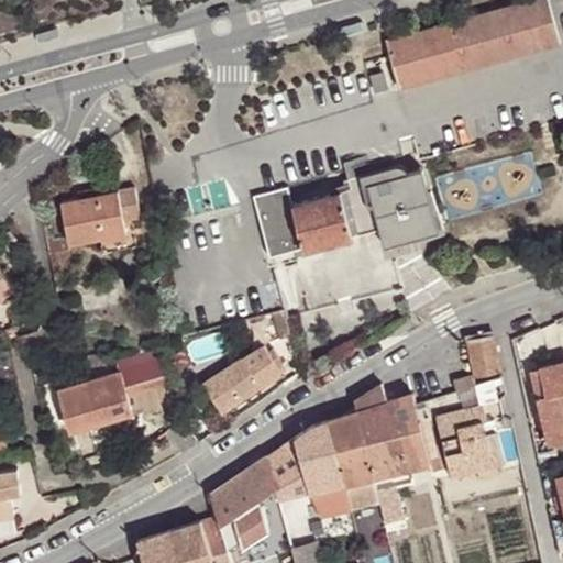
[(549,0),(528,0),(388,40),(401,88),(561,43),(549,0)]
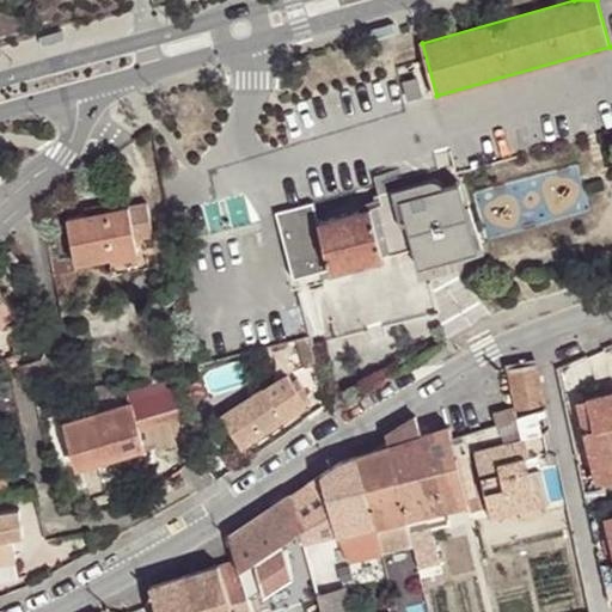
[(395,24),(372,30),(374,40),(396,32),(395,24)]
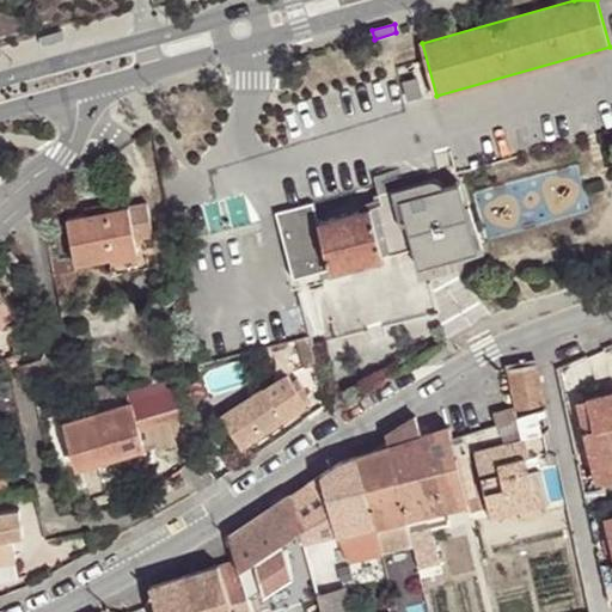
[(62,32),(40,38),(42,47),(63,41),(62,32)]
